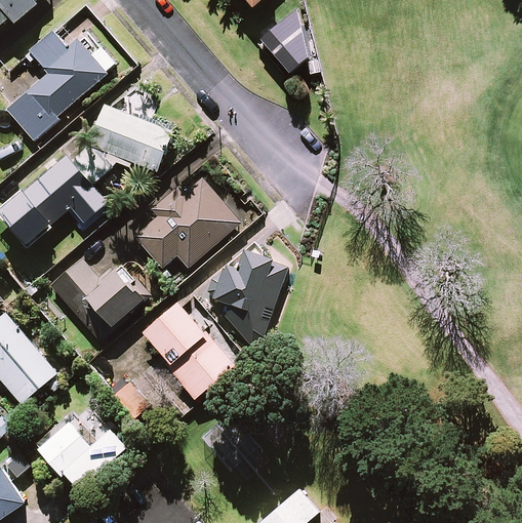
[(0,28),(11,18),(15,24),(38,4),(34,0),(0,0),(0,28)]
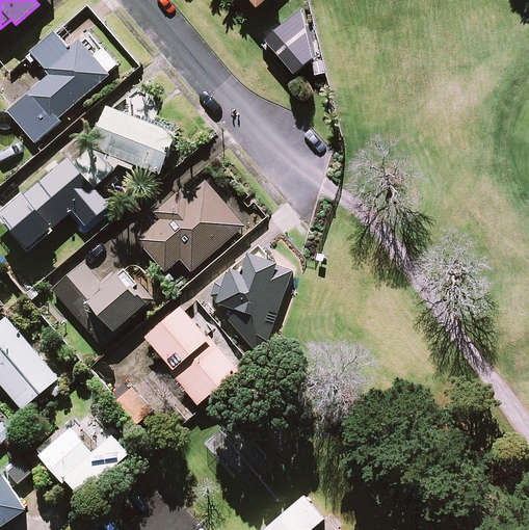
[(249,0),(257,8),(266,0),(249,0)]
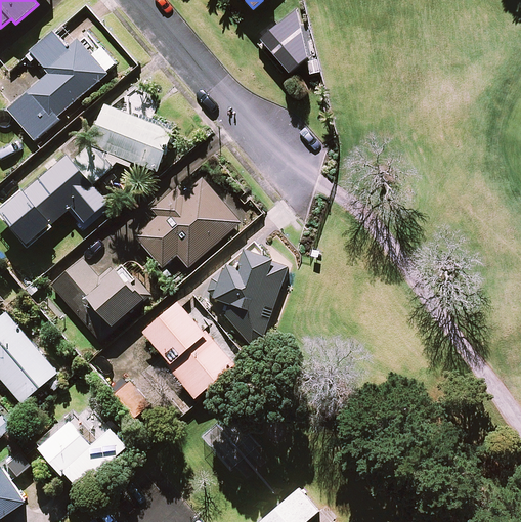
[(289,73),(300,62),(310,75),(318,68),(312,52),(293,9),(259,39),(289,73)]
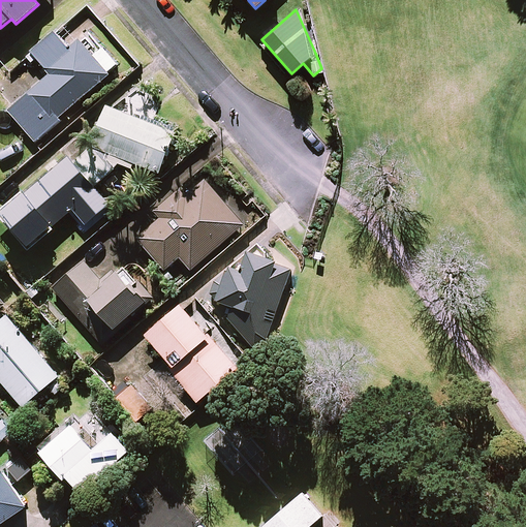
[(115,64),(86,33),(68,49),(51,31),(29,52),(49,72),(7,112),(35,141),(115,64)]
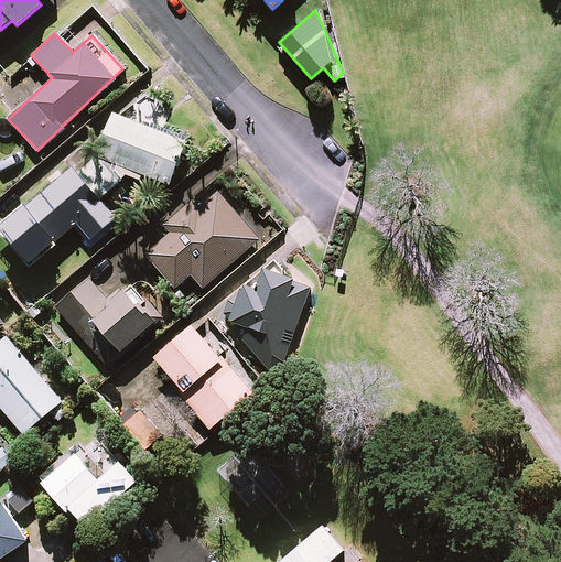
[(0,231),(30,266),(76,223),(93,240),(118,218),(99,197),(125,174),(138,181),(141,173),(166,185),(186,147),(115,110),(100,141),(109,146),(78,174),(68,163),(0,224),(0,231)]
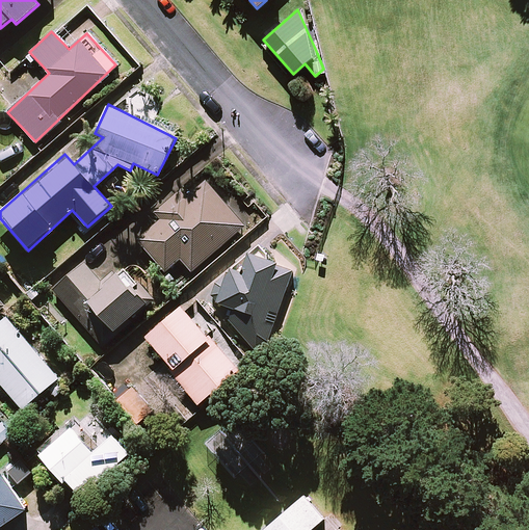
[(247,220),(208,176),(184,197),(179,190),(155,211),(160,217),(136,239),(163,271),(179,258),(190,270),(247,220)]
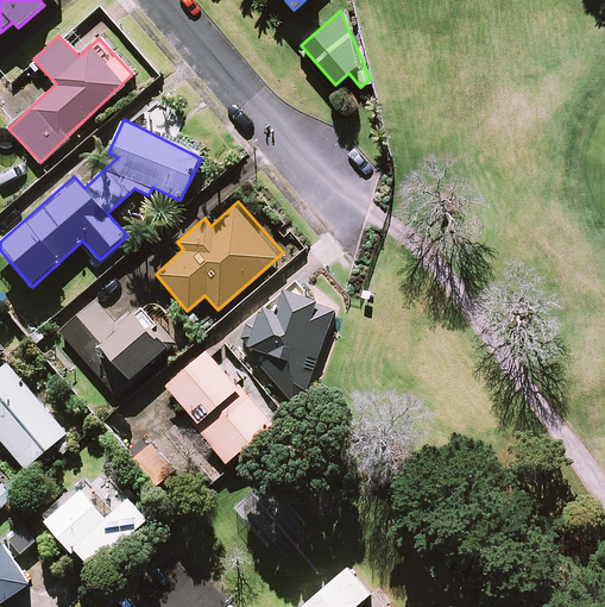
[(247,345),(265,352),(257,365),(291,401),(313,383),(313,373),(331,331),(308,321),(316,302),(285,289),(277,307),(260,312),(247,345)]
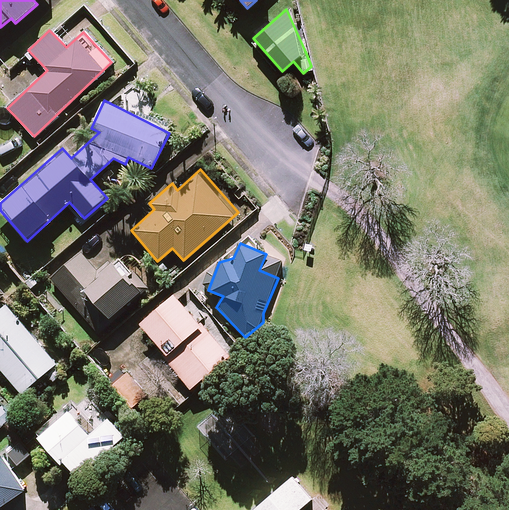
[(98,274),(78,252),(49,278),(96,331),(145,287),(117,257),(98,274)]
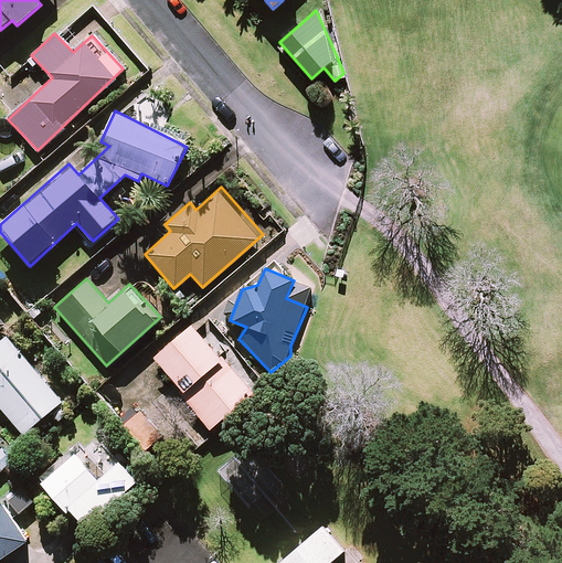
[(240,372),(235,375),(192,326),(155,359),(186,393),(180,399),(192,413),(194,411),(211,428),(255,389),(240,372)]
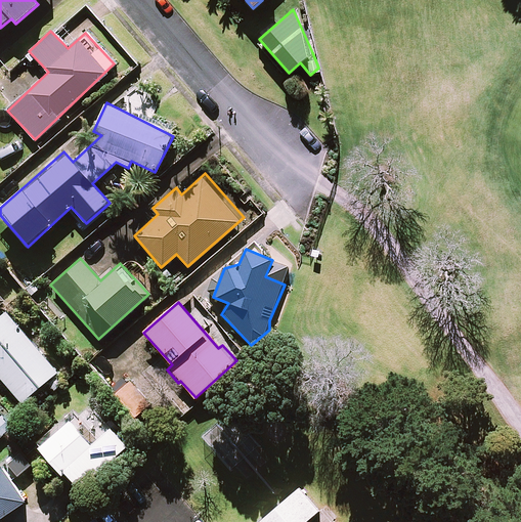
[(55,372),(5,312),(0,316),(0,378),(20,401),(55,372)]
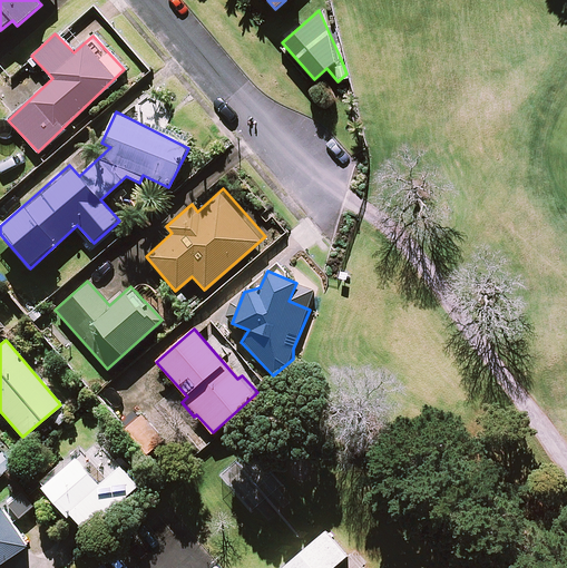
[(16,461),(1,448),(0,449),(0,470),(3,473),(16,461)]
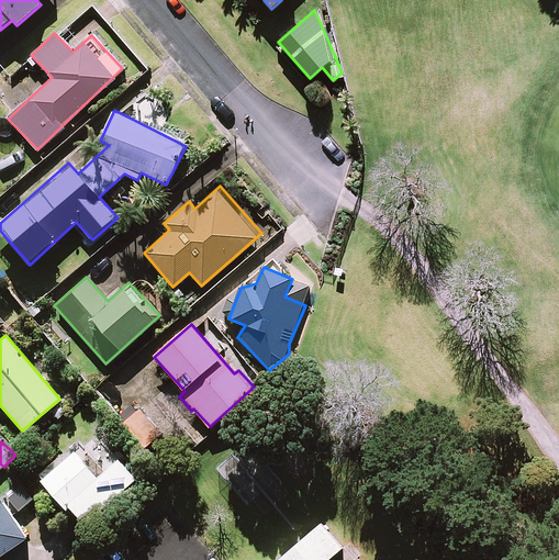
[(134,478),(110,450),(89,469),(74,451),(42,480),(82,525),(134,478)]
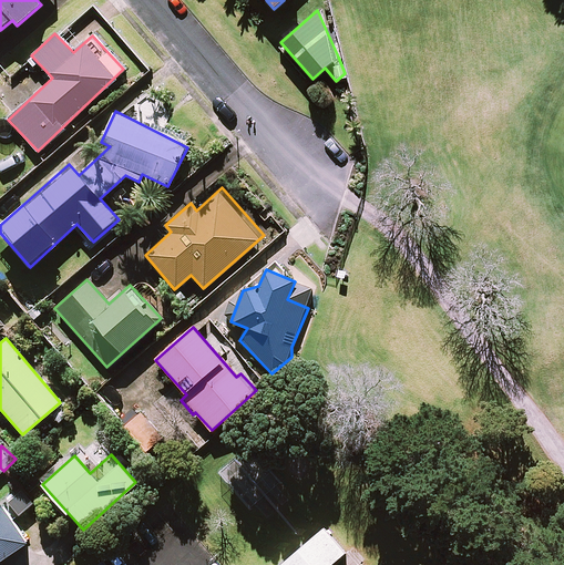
[(339,506),(269,564),(441,564),(380,494),(351,520),(339,506)]
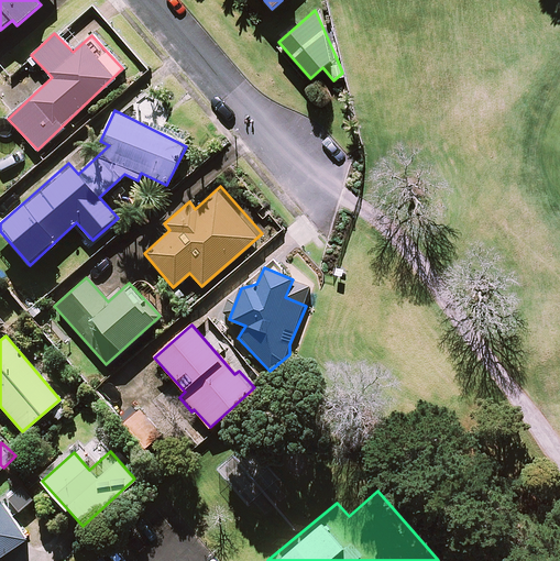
[(0,557),(28,538),(2,501),(0,502),(0,557)]
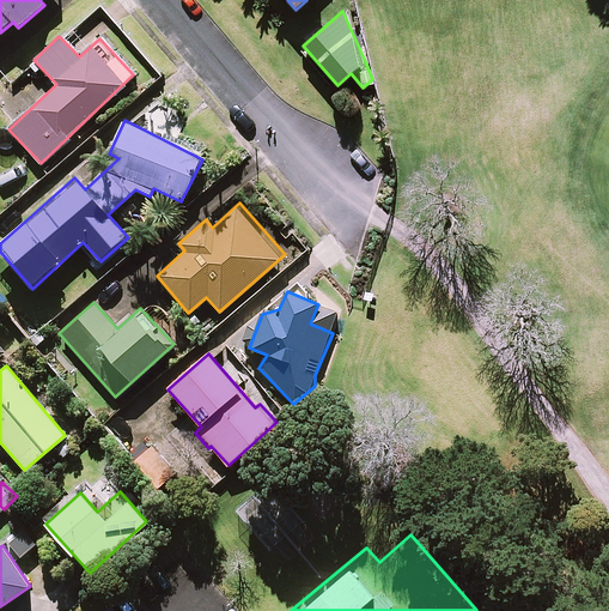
All buildings are outlined.
